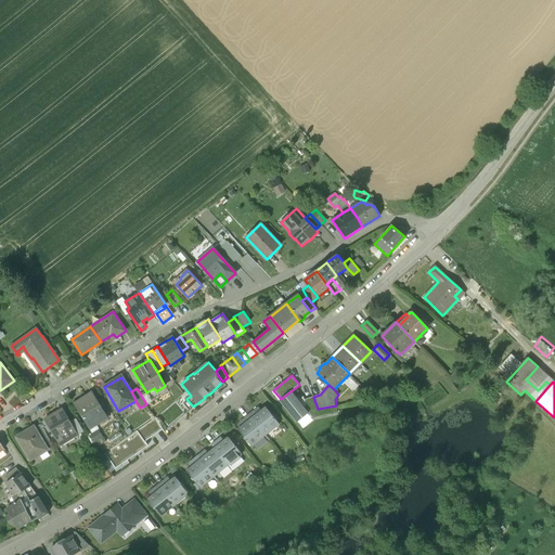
[(155,416),(163,429),(164,431),(193,407),(186,399),(191,396),(186,390),(155,416)]
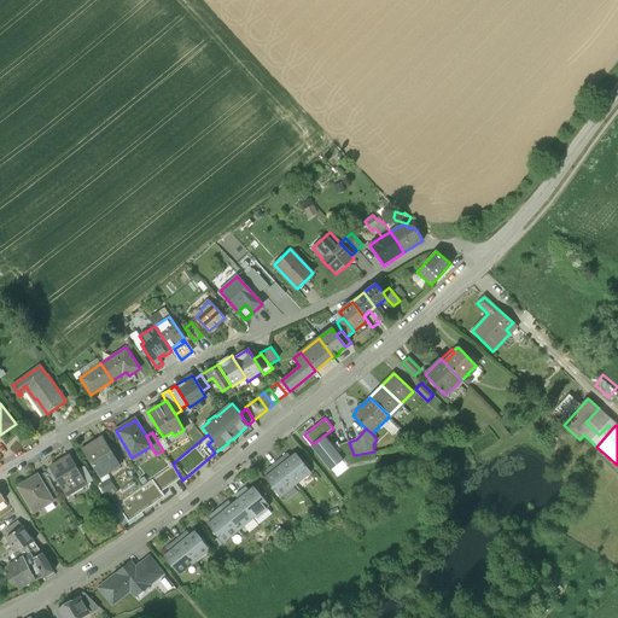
[(332,445),(324,436),(313,444),(310,445),(330,470),(343,460),(332,445)]
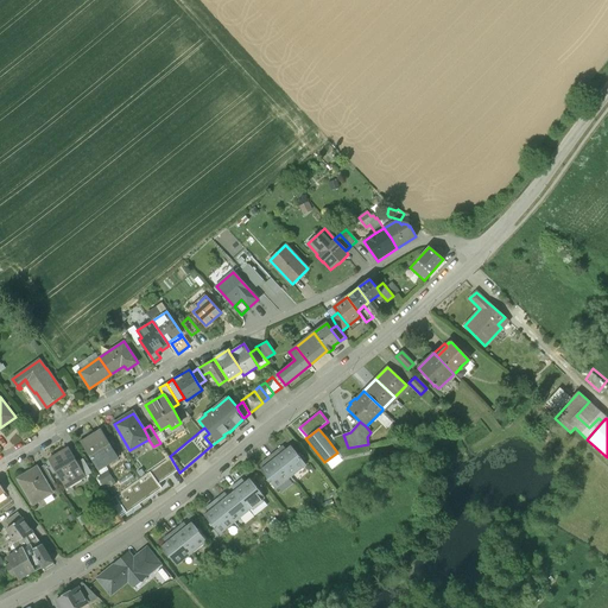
[(118,458),(101,430),(82,442),(96,467),(103,462),(106,466),(118,458)]
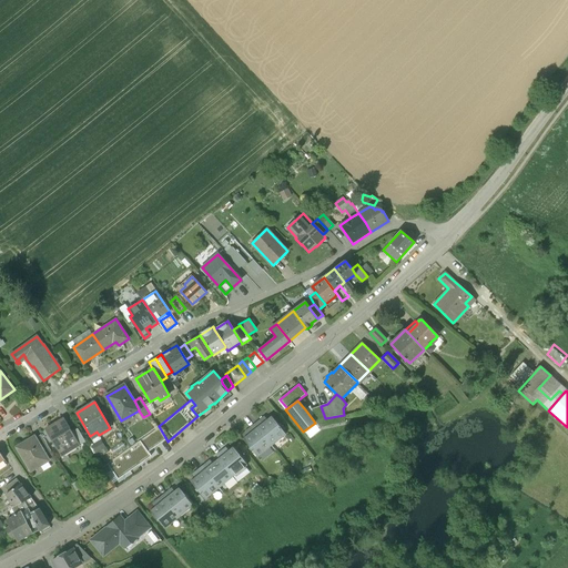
[(325,418),(325,419),(321,406),(311,409),(310,406),(305,409),(315,423),(321,428),(321,427),(345,423),(344,415),(325,418)]
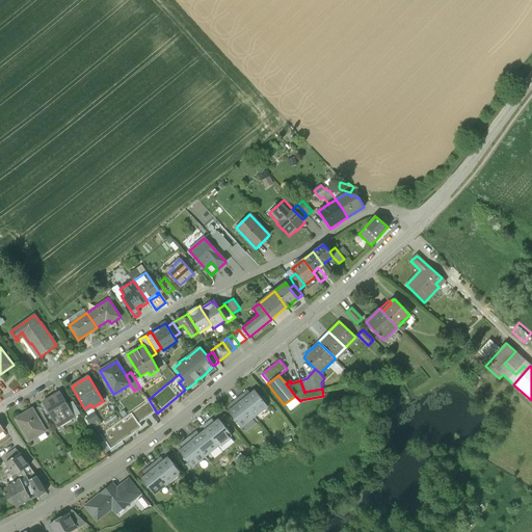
[(247,390),(238,397),(241,400),(249,393),(247,390)]
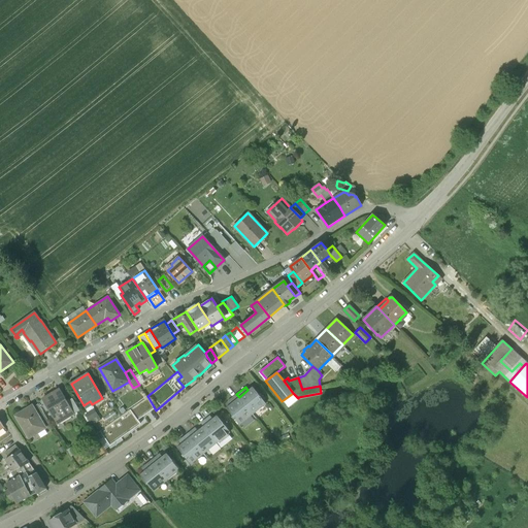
[(265,403),(252,387),(248,390),(239,397),(253,415),(265,403)]
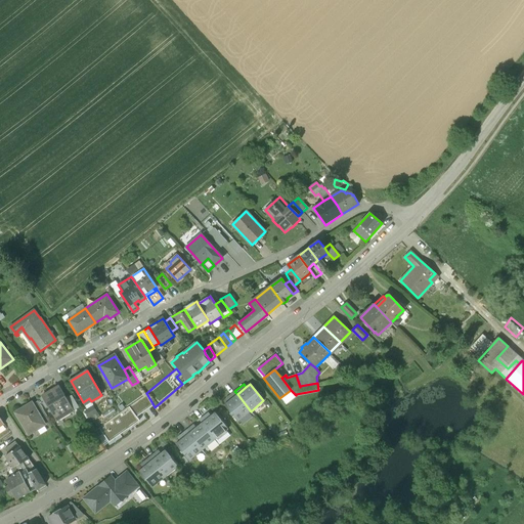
[(59,386),(42,396),(57,421),(74,410),(67,398),(59,386)]
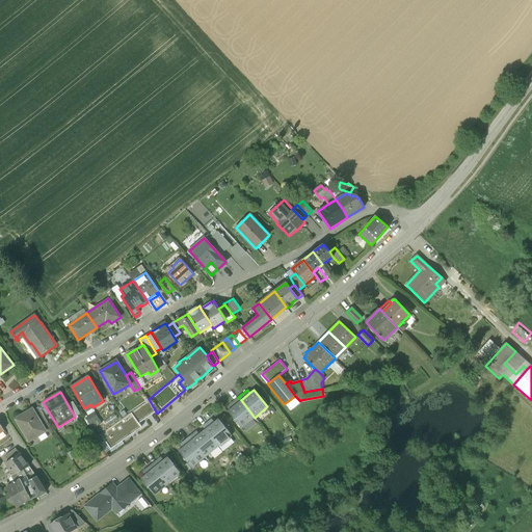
[(238,397),(230,404),(232,407),(241,400),(238,397)]
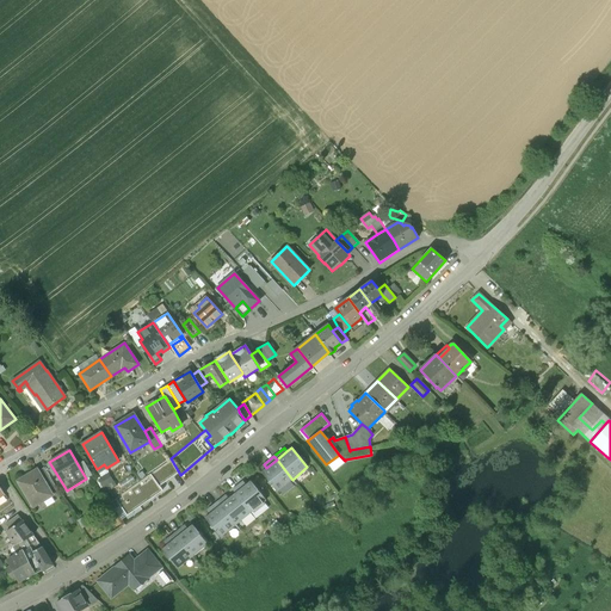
[(159,486),(160,486),(179,473),(171,458),(150,474),(159,486)]
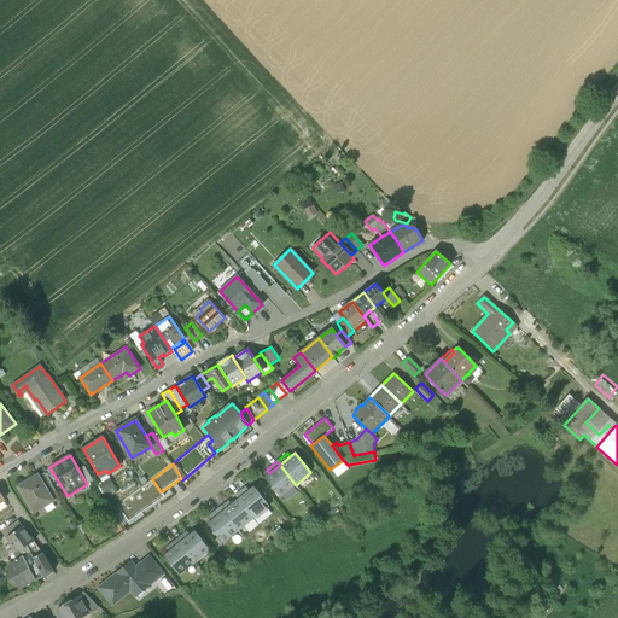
[(269,473),(264,478),(280,497),(296,485),(280,465),(269,473)]
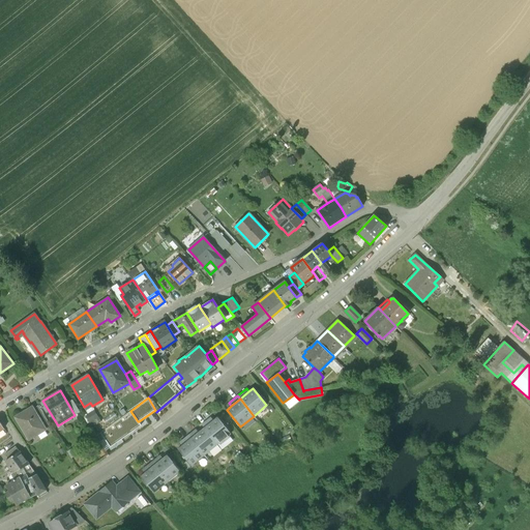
[(80,412),(72,400),(67,403),(75,415),(80,412)]
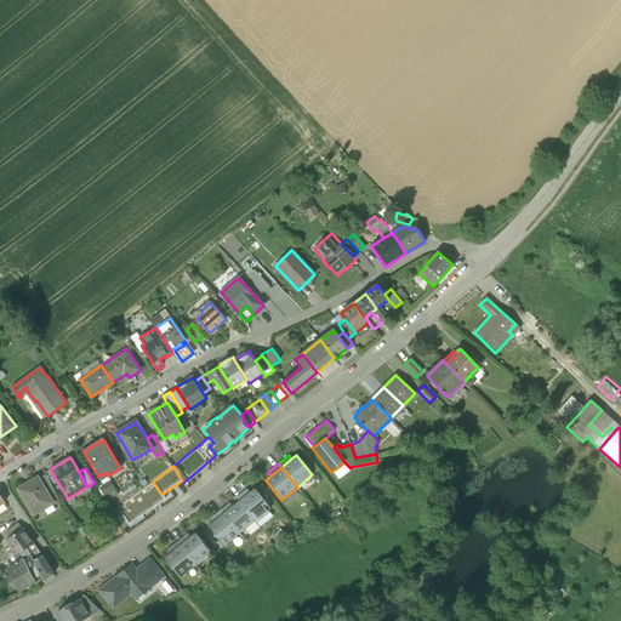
[(58,497),(45,476),(39,479),(52,501),(58,497)]
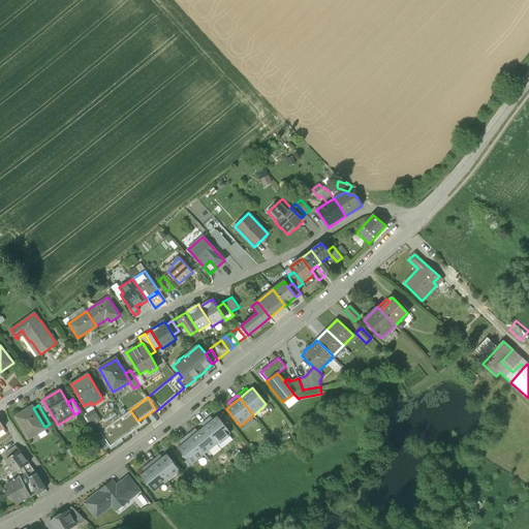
[(33,408),(32,406),(22,412),(23,414),(17,418),(29,439),(45,429),(44,427),(33,408)]
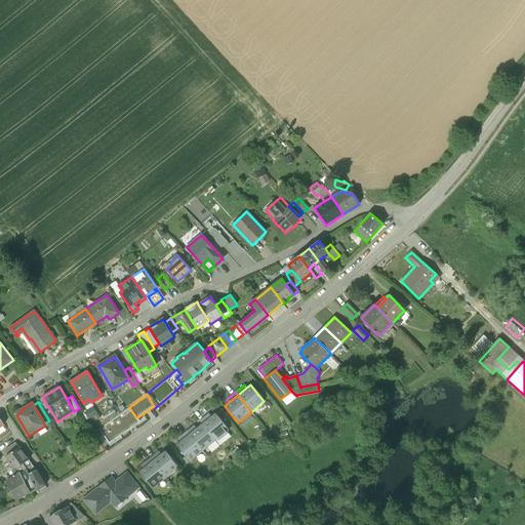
[(129,407),(99,429),(109,443),(139,421),(137,417),(136,417),(129,407)]
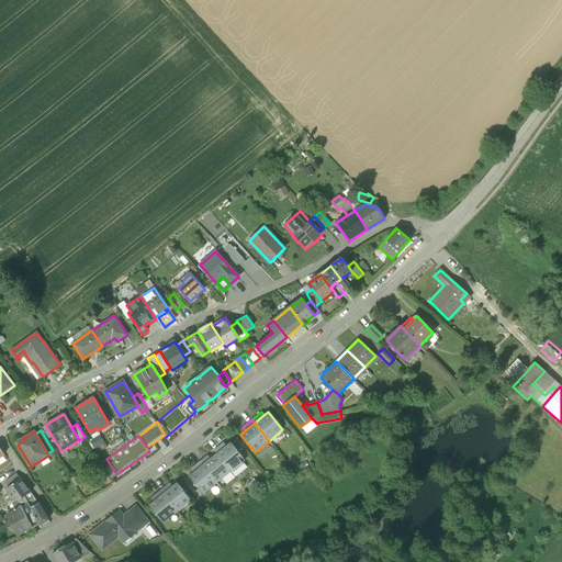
[(223,442),(214,450),(216,453),(226,446),(223,442)]
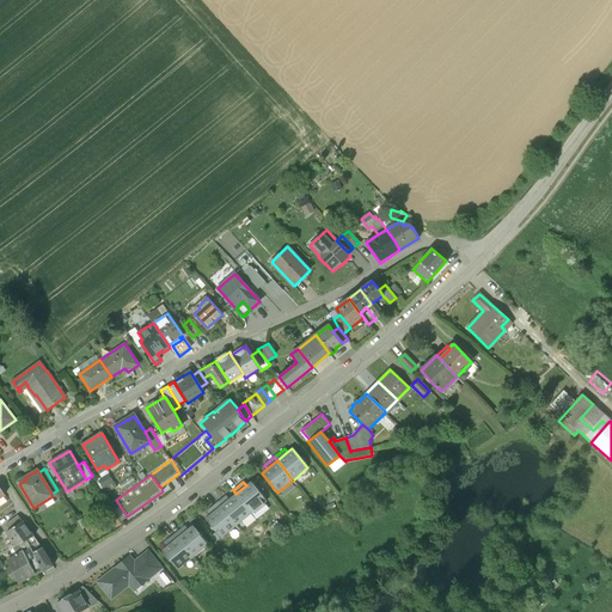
[(267,501),(251,482),(246,485),(236,494),(251,513),(267,501)]
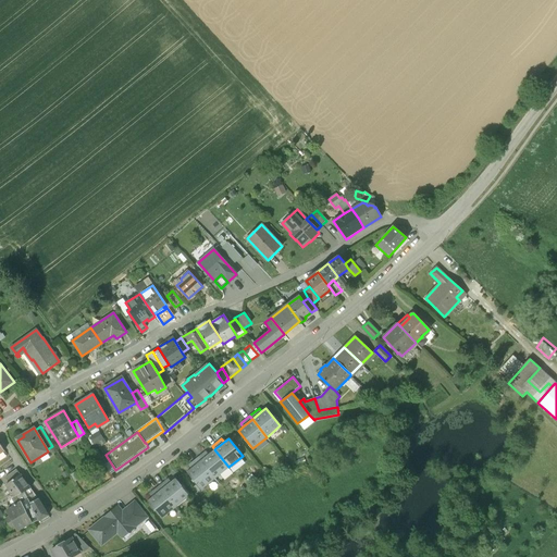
[(229,467),(214,449),(209,455),(200,461),(214,479),(229,467)]
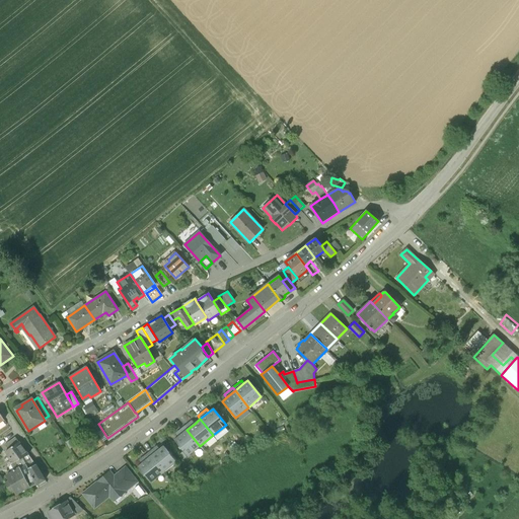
[(192,421),(184,427),(187,430),(195,424),(192,421)]
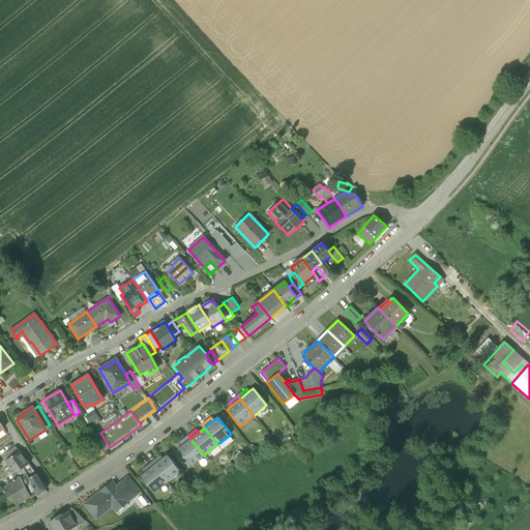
[(188,436),(179,443),(182,446),(190,439),(188,436)]
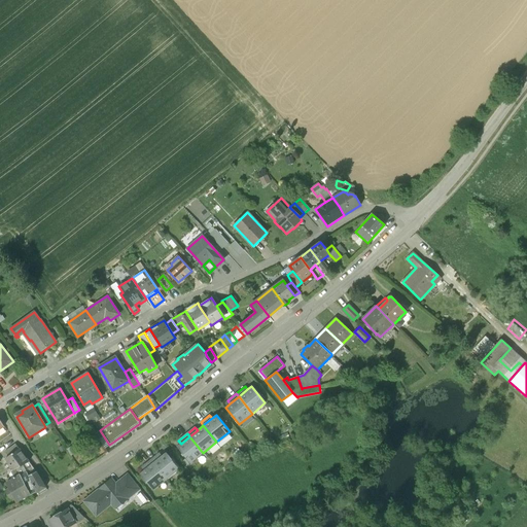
[(203,453),(189,436),(181,444),(177,447),(190,463),(203,453)]
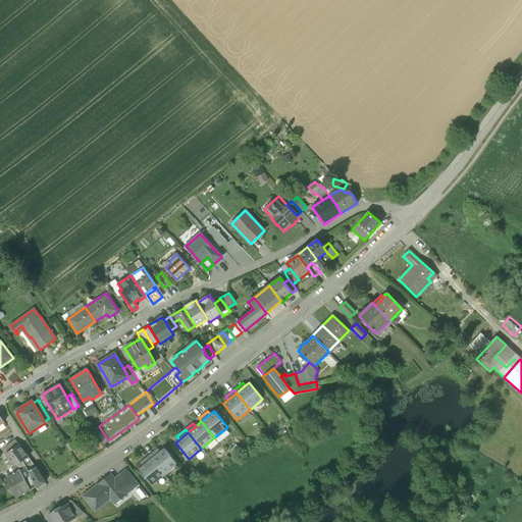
[(29,457),(15,439),(5,448),(8,452),(5,455),(14,466),(16,465),(22,461),(29,457)]
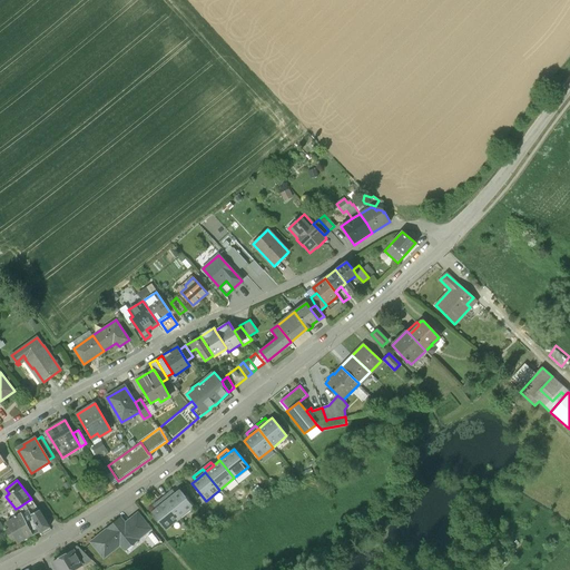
[(173,490),(163,498),(165,501),(175,493),(173,490)]
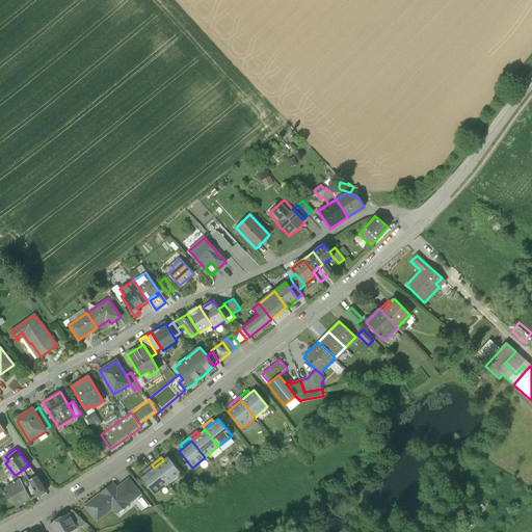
[(181,474),(167,457),(163,460),(154,468),(167,484),(181,474)]
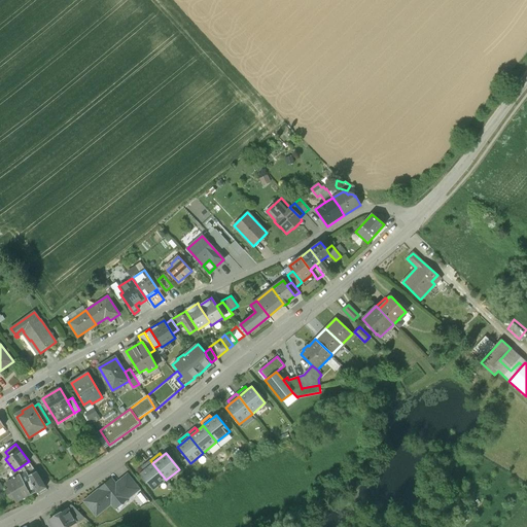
[(150,460),(141,467),(144,470),(152,463),(150,460)]
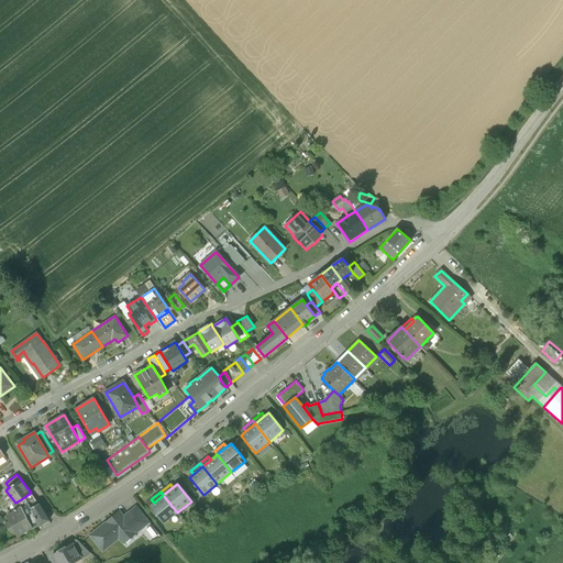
[(48,520),(39,504),(31,493),(24,497),(28,505),(29,505),(31,508),(30,508),(39,525),(42,529),(50,523),(48,521),(48,520)]
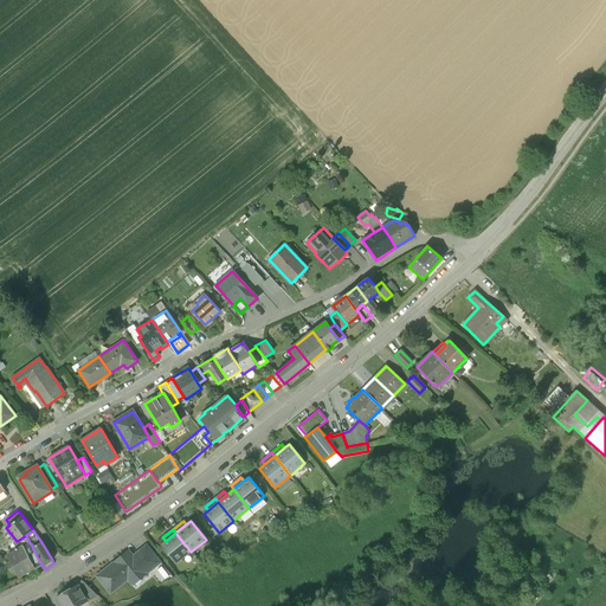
[(166,541),(161,545),(176,563),(191,552),(175,533),(166,541)]
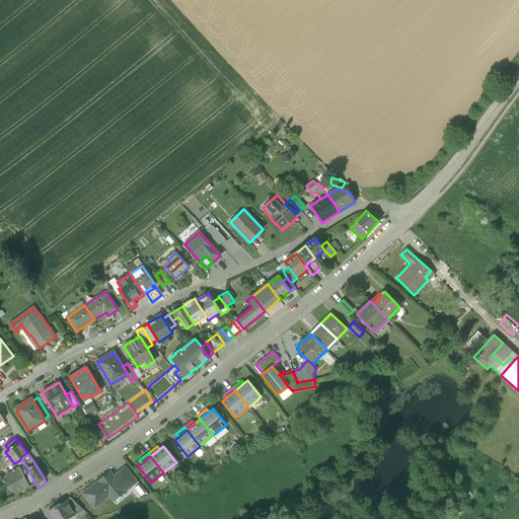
[(19,468),(16,462),(14,463),(7,466),(11,472),(6,475),(9,480),(6,483),(9,489),(12,487),(16,494),(29,487),(19,468)]
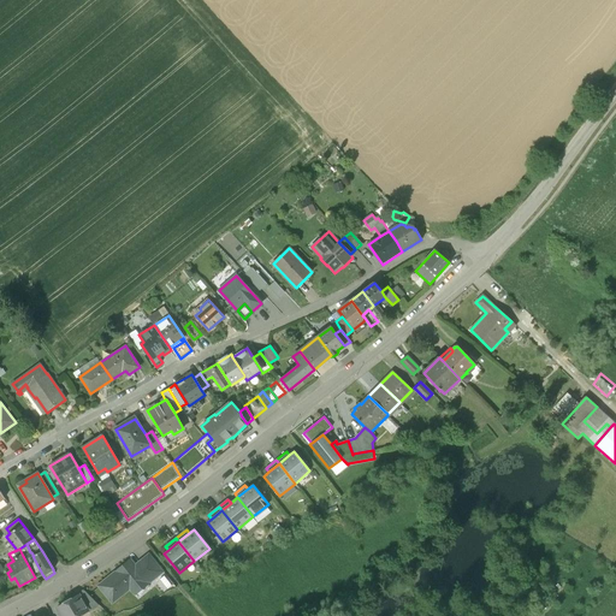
[(42,574),(33,556),(34,556),(31,552),(24,556),(23,556),(35,578),(42,574)]
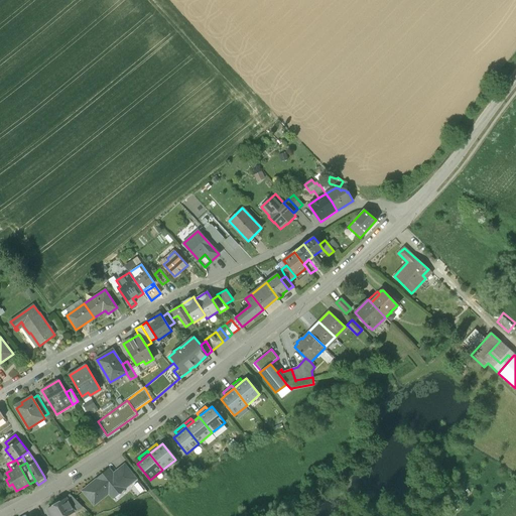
[(126,465),(117,472),(128,486),(137,479),(126,465)]
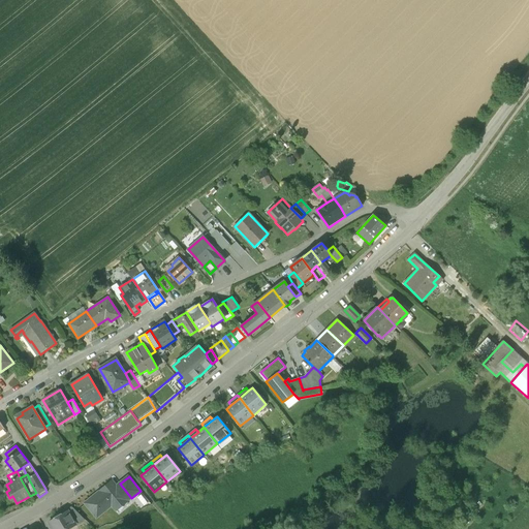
[(116,488),(112,483),(86,503),(96,517),(112,504),(114,507),(129,496),(131,499),(131,498),(120,484),(116,488)]
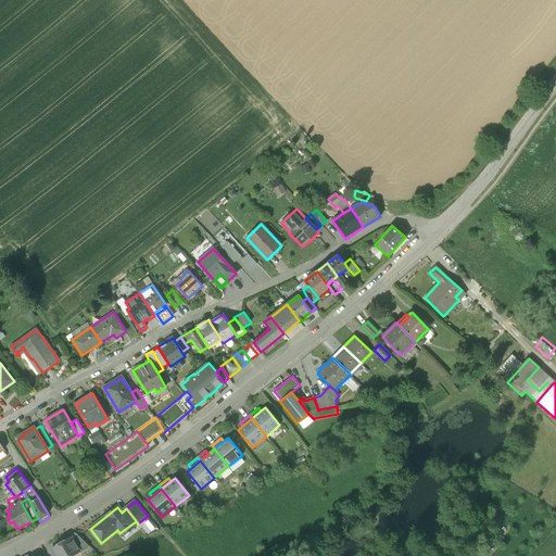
[(71,538),(51,550),(54,554),(53,555),(71,555),(79,552),(71,538)]
